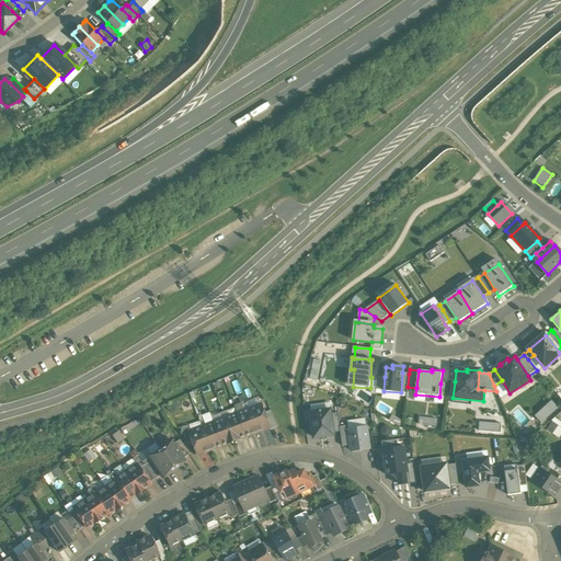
[(551,402),(536,416),(541,423),(557,409),(551,402)]
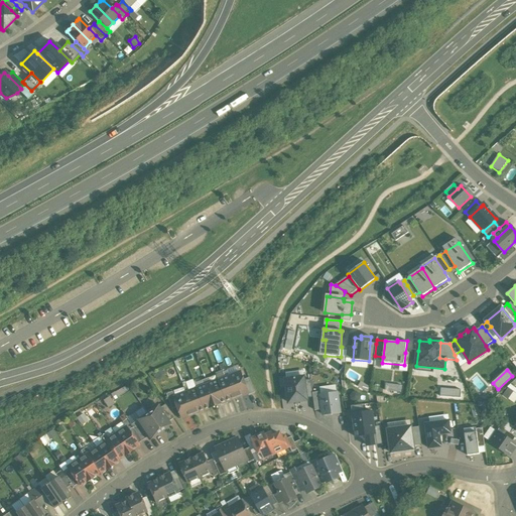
[(241,372),(229,377),(237,397),(248,393),(249,393),(244,380),(241,372)]
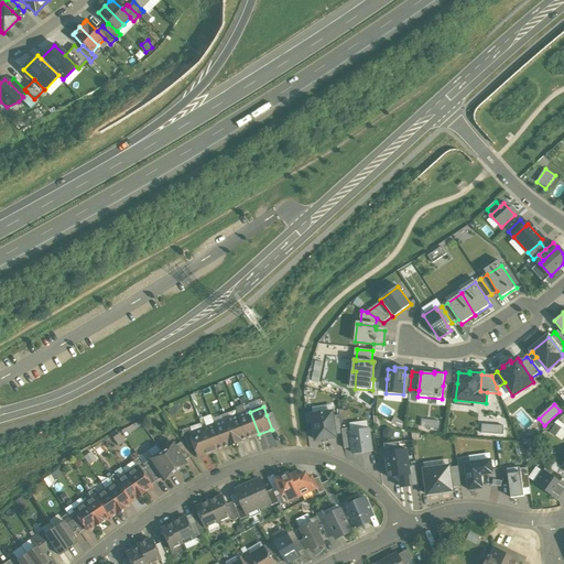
[(247,413),(239,416),(248,438),(259,434),(250,412),(247,413)]
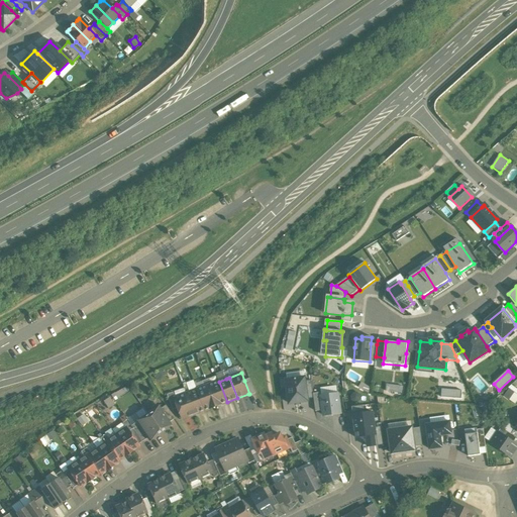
[(281,391),(288,390),(287,381),(286,378),(279,379),(281,391)]
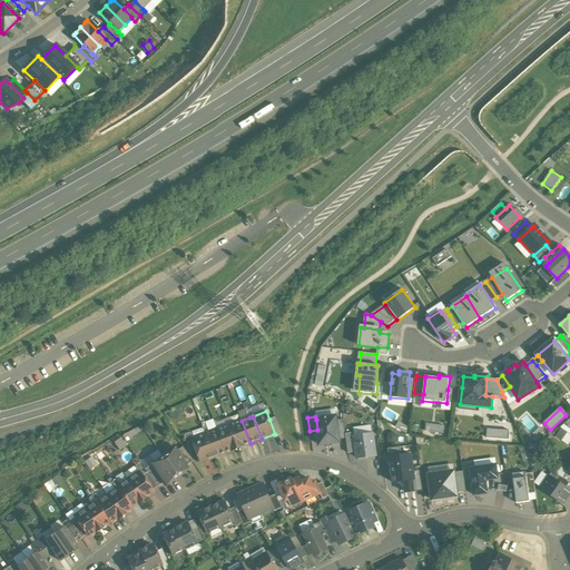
[(282,433),(275,418),(269,420),(275,434),(274,434),(275,436),(282,433)]
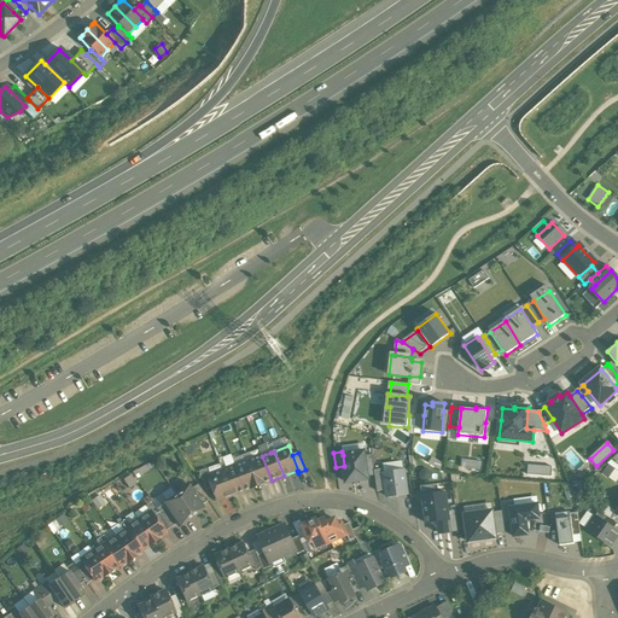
[(347,483),(368,481),(368,478),(365,456),(365,453),(343,455),(344,466),(347,483)]
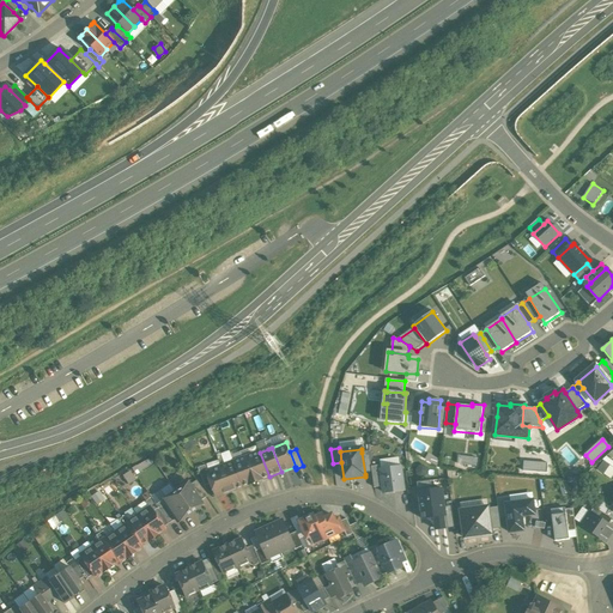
[(362,453),(365,474),(372,473),(371,467),(369,451),(362,453)]
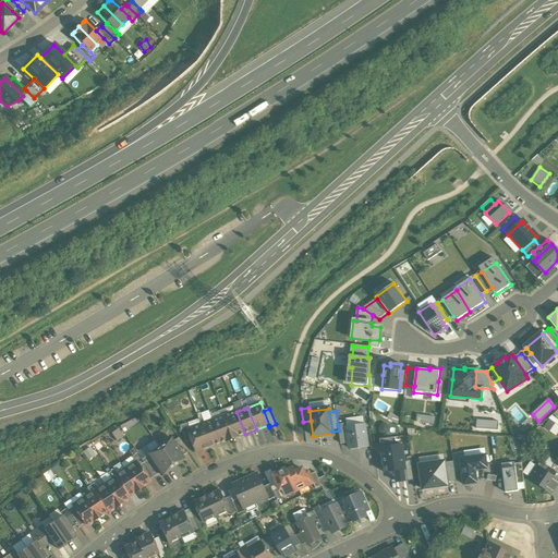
[(228,414),(225,416),(233,439),(240,436),(245,434),(237,412),(228,414)]
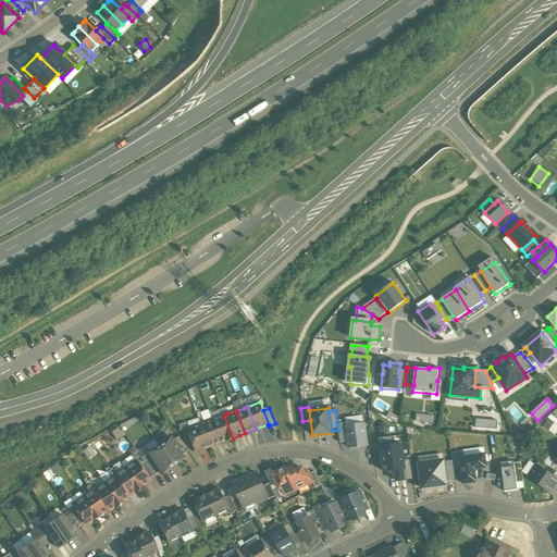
[(212,420),(210,413),(202,417),(205,423),(200,424),(209,447),(221,442),(212,420)]
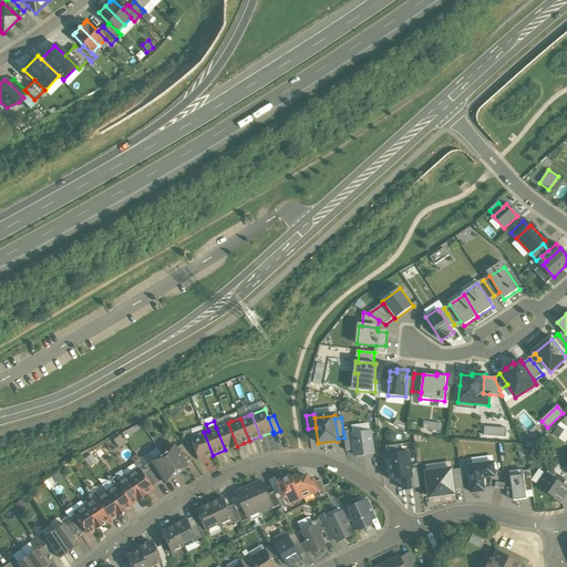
[(566,442),(566,441),(566,425),(560,422),(553,434),(566,442)]
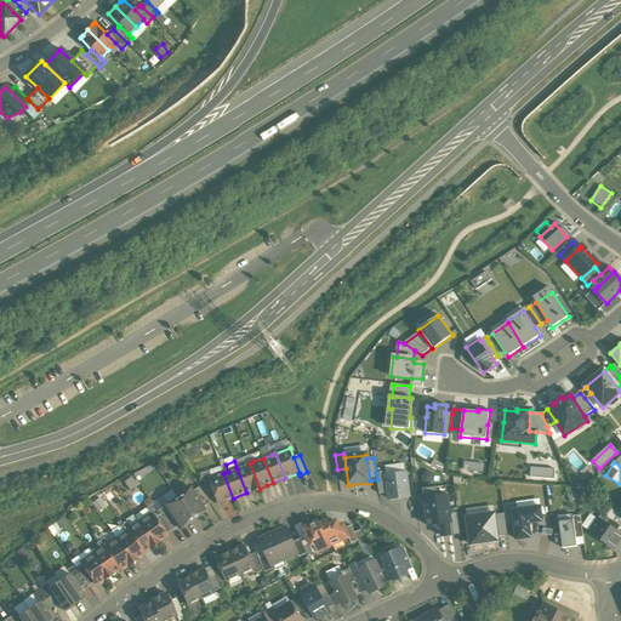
[(237,468),(246,493),(252,491),(260,489),(250,463),(246,465),(237,468)]
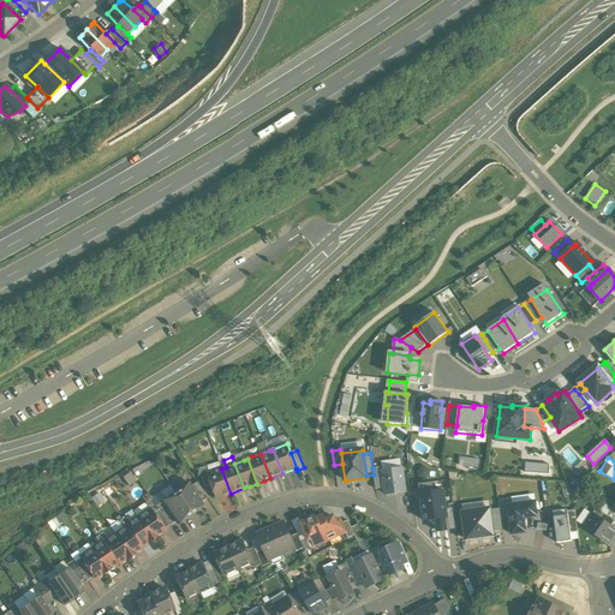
[(525,464),(525,473),(550,475),(551,465),(525,464)]
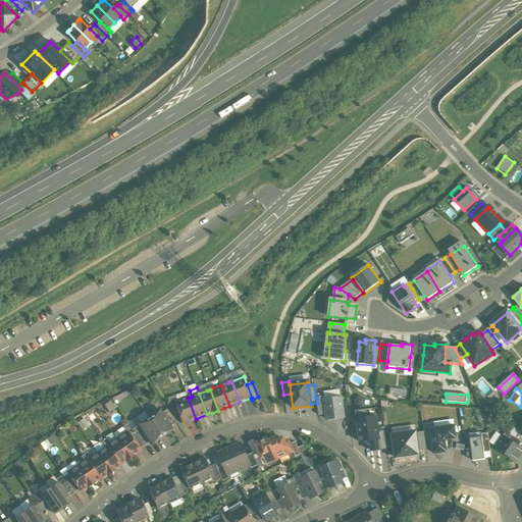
[(174,396),(168,399),(174,414),(180,412),(176,402),(177,402),(174,396)]
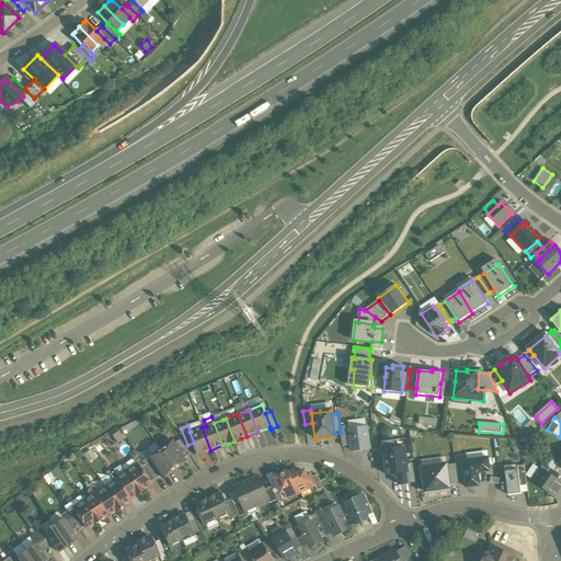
[(343,447),(351,446),(348,431),(348,426),(340,427),(341,433),(343,447)]
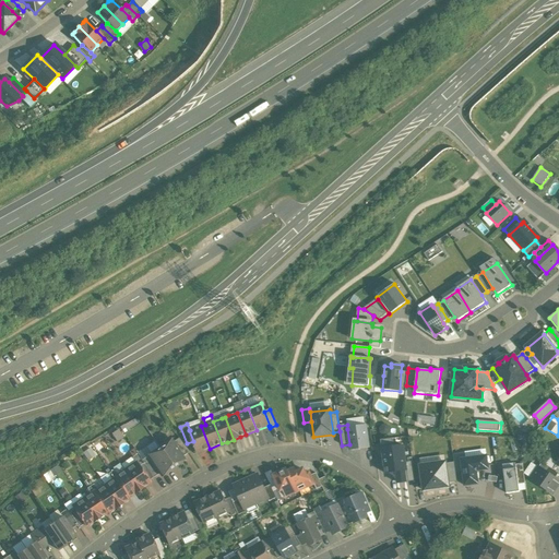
[(190,430),(189,430),(193,441),(198,453),(210,449),(201,426),(190,430)]
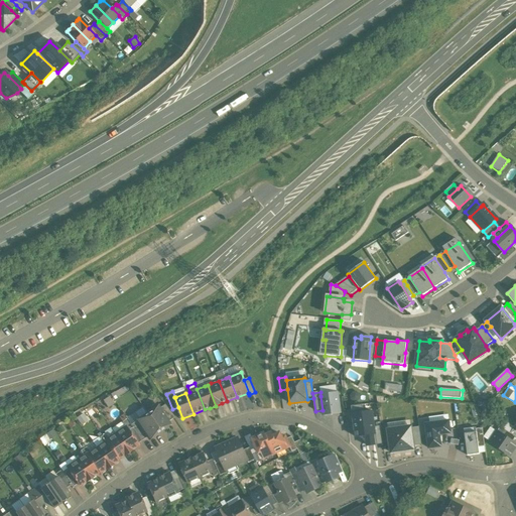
[(336,394),(320,396),(323,410),(324,415),(340,412),(336,394)]
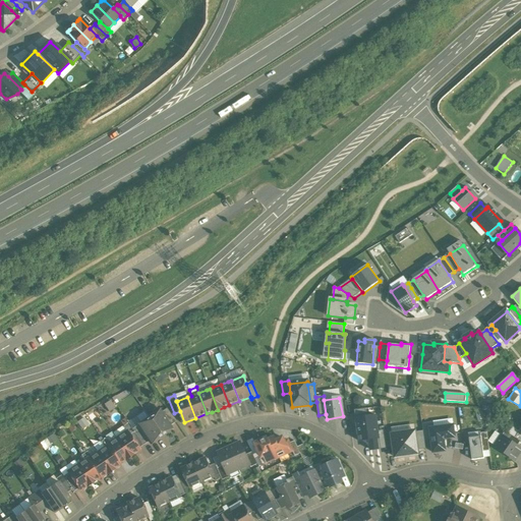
[(176,422),(167,408),(162,412),(171,425),(176,422)]
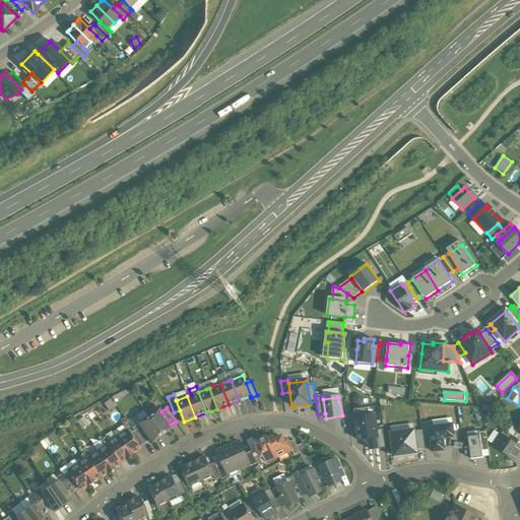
[(356,426),(359,441),(369,440),(370,450),(378,449),(376,431),(380,430),(378,414),(367,416),(366,408),(353,410),(354,413),(356,426)]
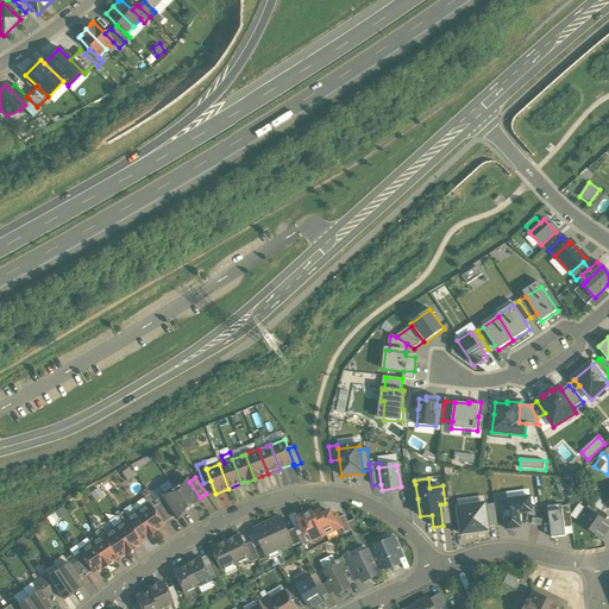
[(189,482),(187,479),(174,488),(189,509),(201,501),(200,497),(189,482)]
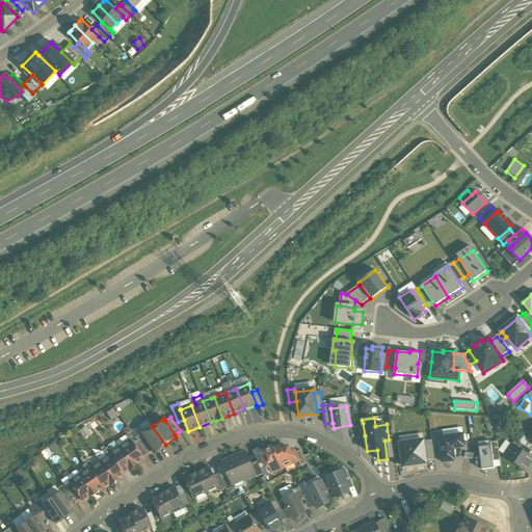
[(165,445),(152,426),(140,434),(142,436),(152,450),(154,453),(165,445)]
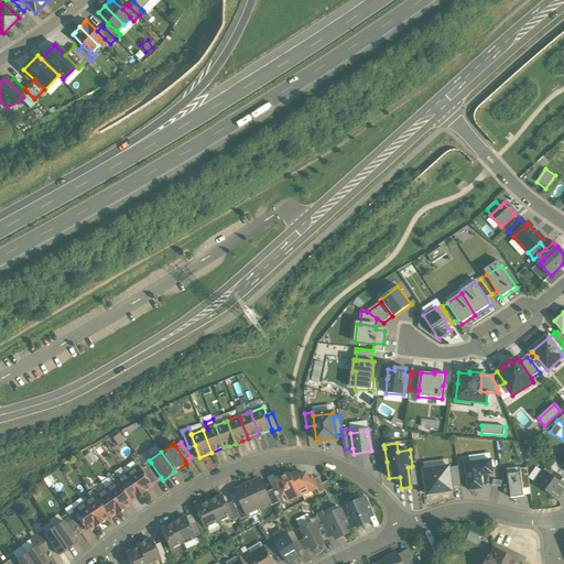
[(458,466),(459,479),(468,478),(467,465),(472,464),(470,458),(457,461),(458,466)]
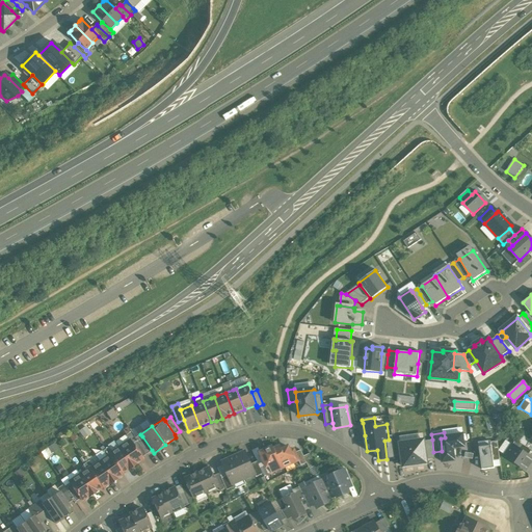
[(442,451),(444,463),(455,461),(454,449),(466,447),(463,434),(445,437),(441,439),(442,451)]
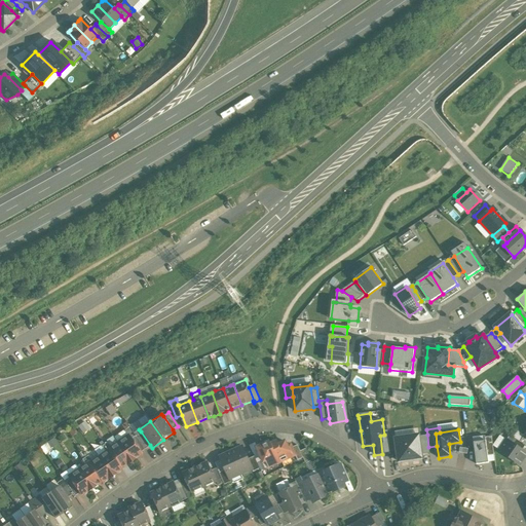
[(150,445),(141,431),(135,436),(144,449),(150,445)]
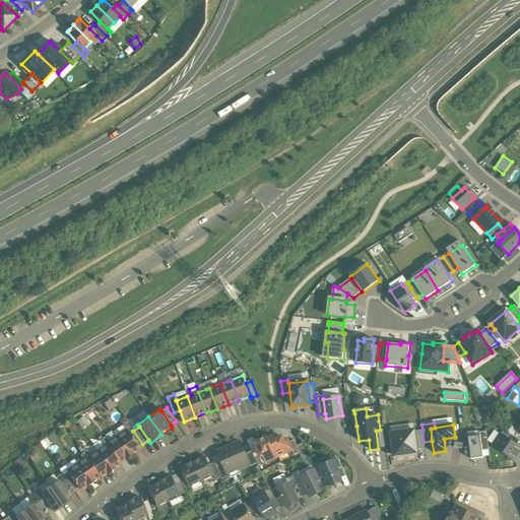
[(380,430),(376,431),(378,449),(386,448),(383,430),(380,430)]
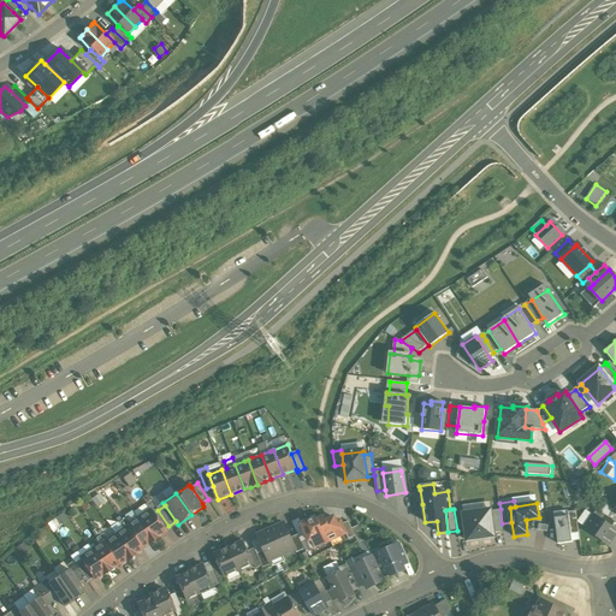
[(501,509),(489,510),(492,533),(503,531),(502,523),(501,509)]
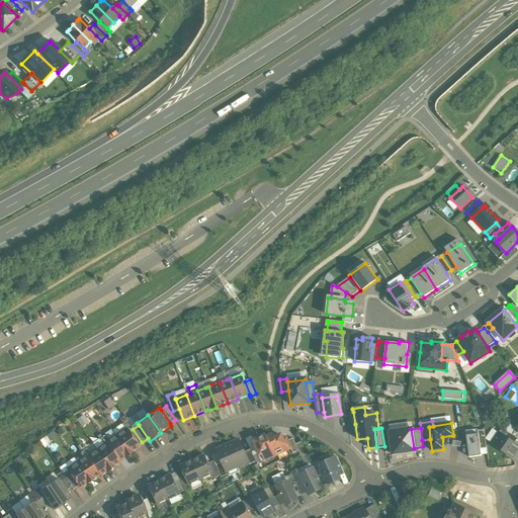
[(512,435),(503,428),(499,433),(514,443),(517,439),(512,435)]
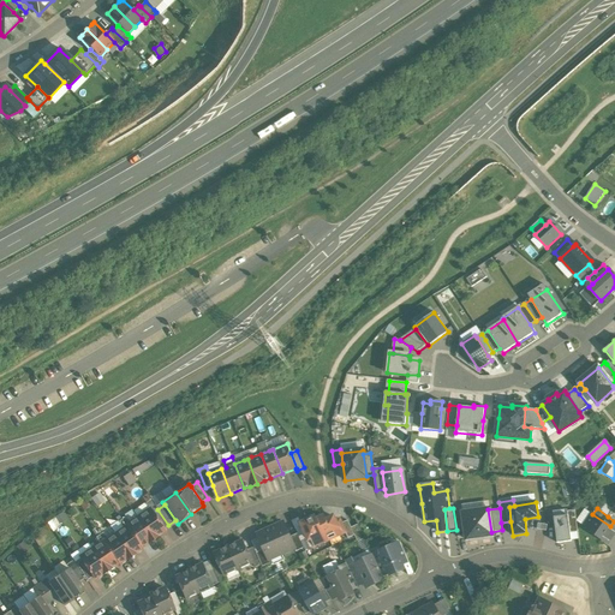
[(153,513),(149,509),(137,518),(153,539),(157,536),(165,531),(163,530),(153,513)]
